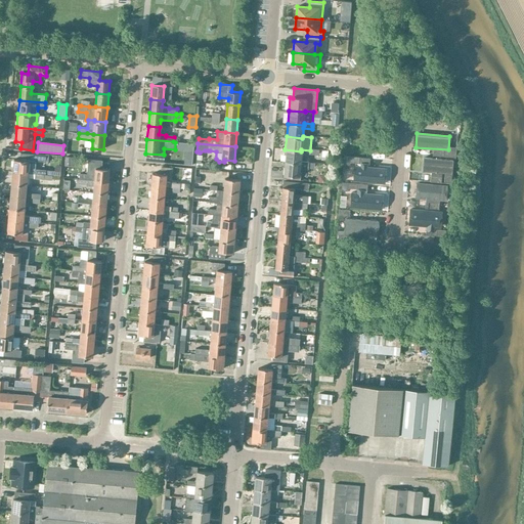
[(285,149),(284,163),(300,164),(300,162),(301,154),(318,155),(319,150),(310,150),(301,149),(301,151),(285,149)]
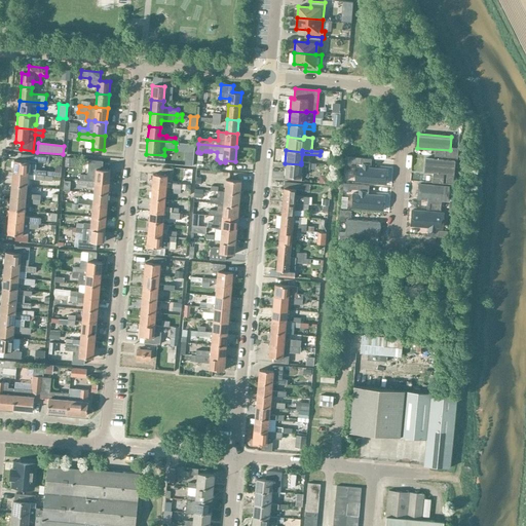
[(193,165),(194,152),(185,152),(184,164),(193,165)]
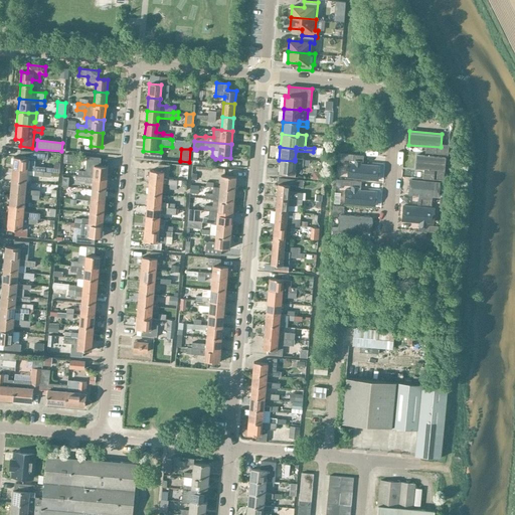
[(13,157),(12,170),(41,172),(44,172),(44,167),(34,166),(35,158),(44,159),(44,153),(20,151),(19,158),(13,157)]
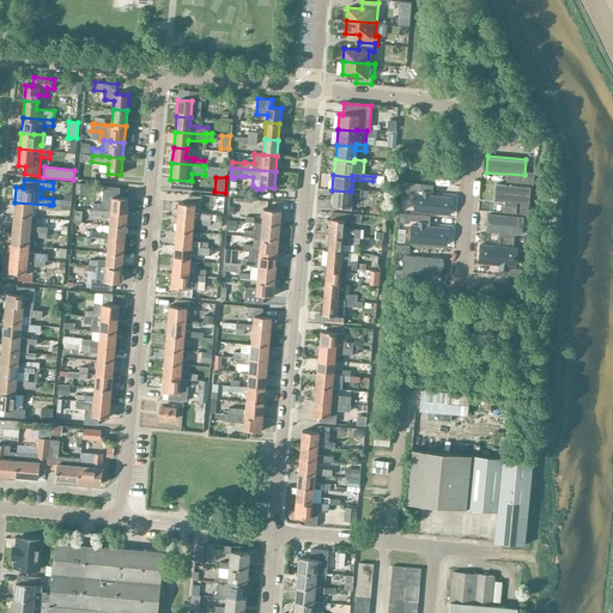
[(77,183),(76,194),(85,194),(86,184),(77,183)]
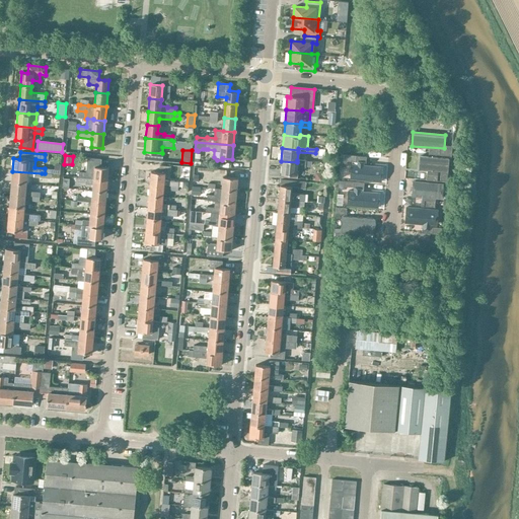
[(419,156),(418,169),(448,172),(449,158),(419,156)]
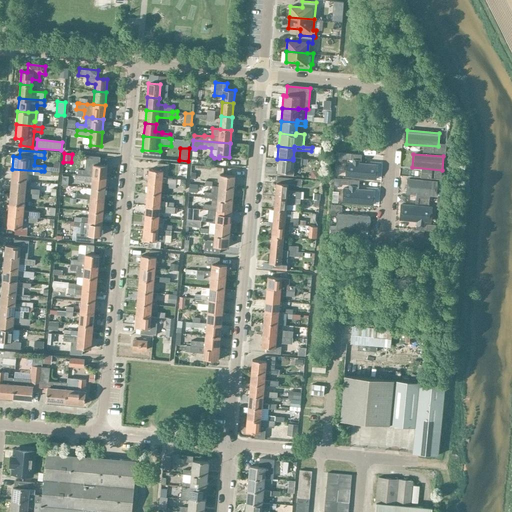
[(77,175),(106,178),(107,165),(99,165),(100,157),(86,155),(85,170),(78,169),(77,175)]
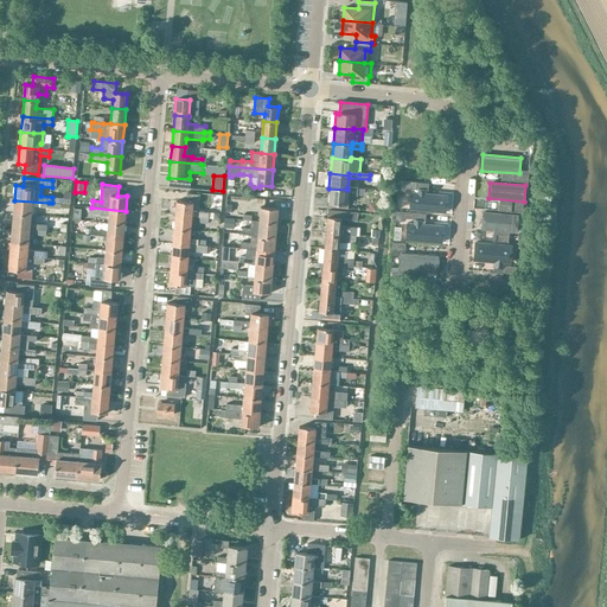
[(328,189),(327,206),(346,208),(347,196),(358,197),(358,196),(358,189),(347,187),(347,190),(328,189)]
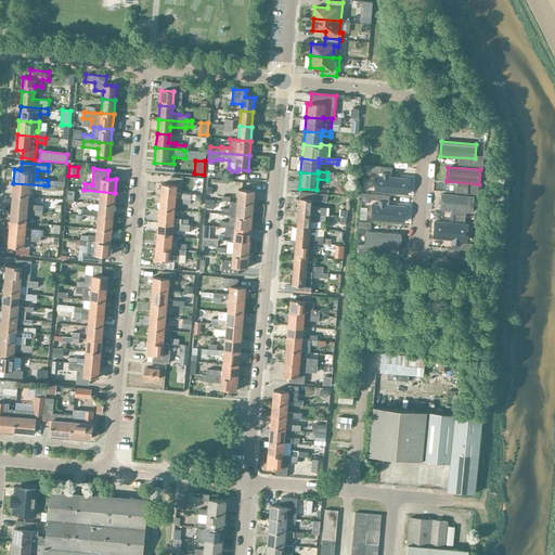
[(375,175),(374,192),(412,194),(413,178),(375,175)]
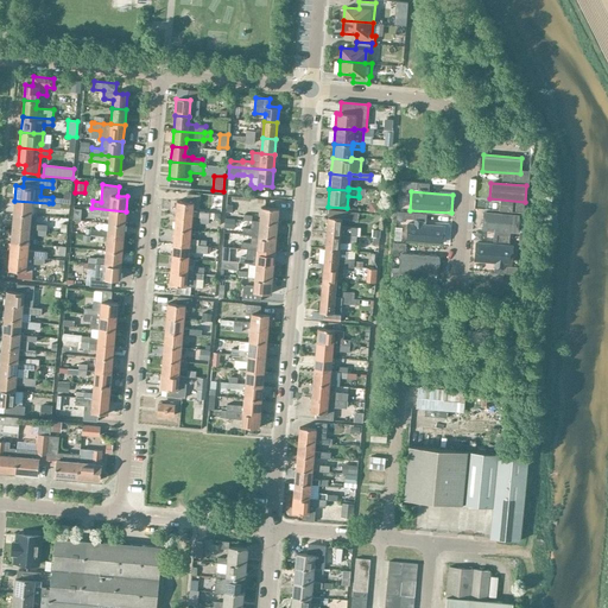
[(177,202),(176,216),(191,217),(200,219),(209,219),(209,213),(192,210),(192,208),(192,203),(200,203),(200,197),(200,195),(187,194),(185,203),(177,202)]
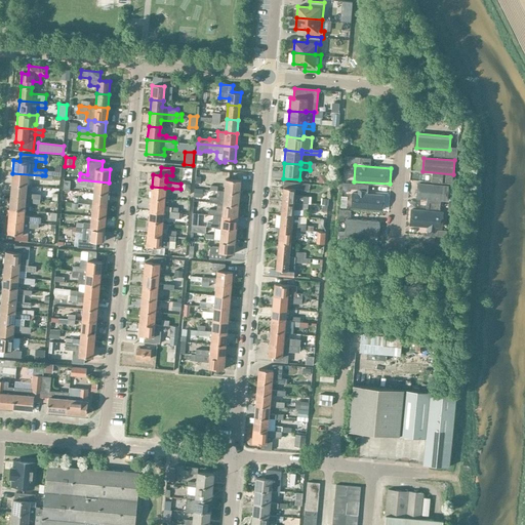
[(12,173),(11,186),(26,187),(27,178),(42,180),(42,175),(12,173)]
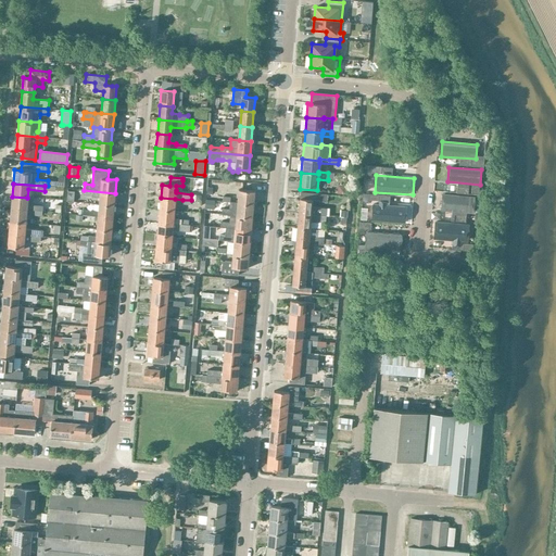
[(115,193),(84,190),(83,194),(92,196),(91,197),(100,198),(100,204),(114,205),(115,193)]
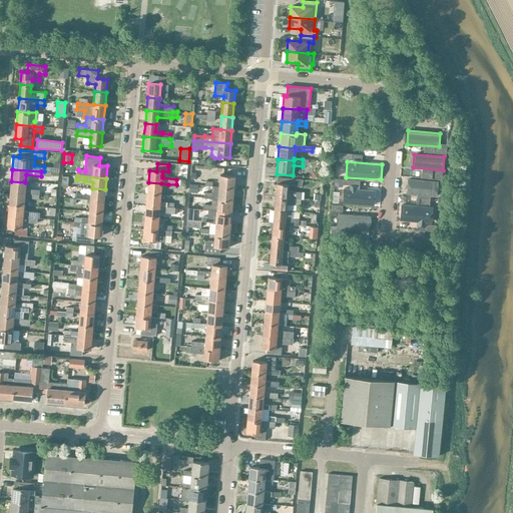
[(218,188),(233,190),(234,178),(219,176),(218,188)]
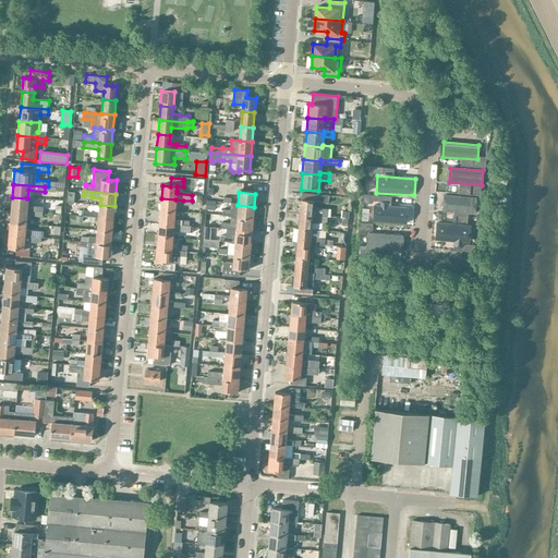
[(444,194),(441,211),(475,214),(476,196),(444,194)]
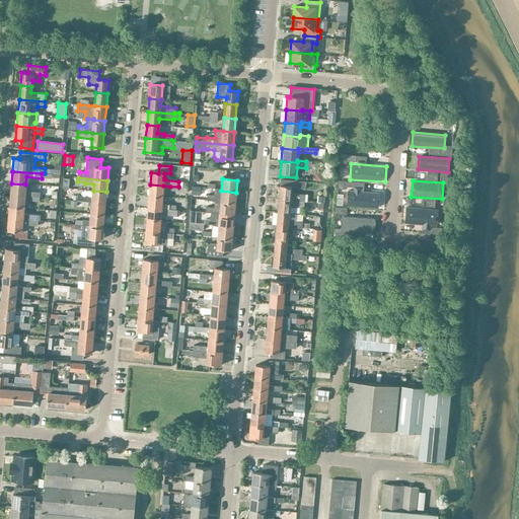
[(32,197),(40,198),(40,192),(31,191),(31,184),(25,184),(11,183),(10,195),(24,197),(32,197)]
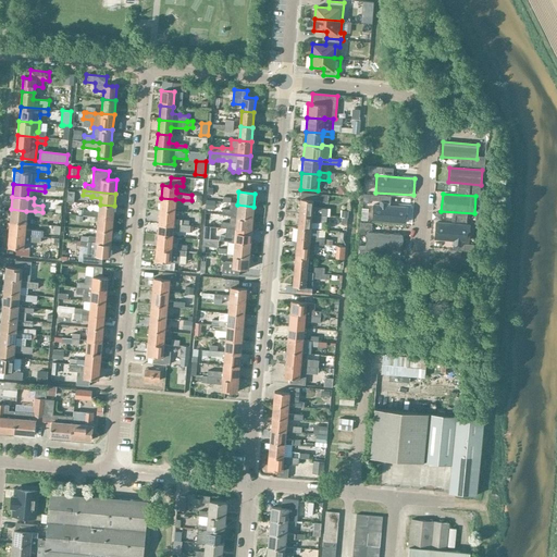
[(175,199),(161,198),(160,210),(174,212),(175,199)]
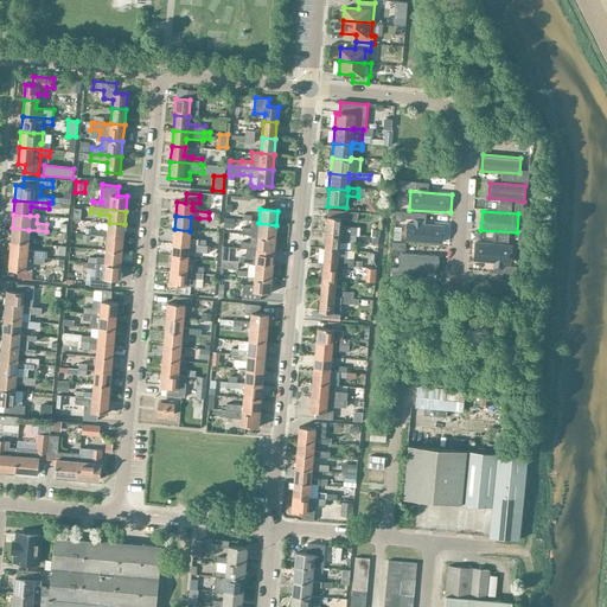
[(325,234),(356,236),(357,229),(340,228),(340,219),(326,218),(325,234)]
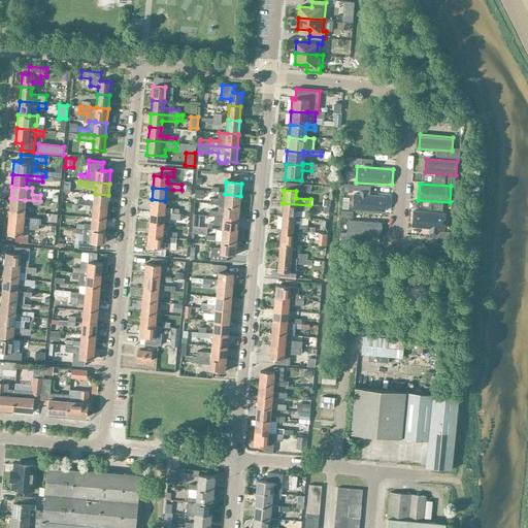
[(390,195),(354,193),(353,208),(389,210),(390,195)]
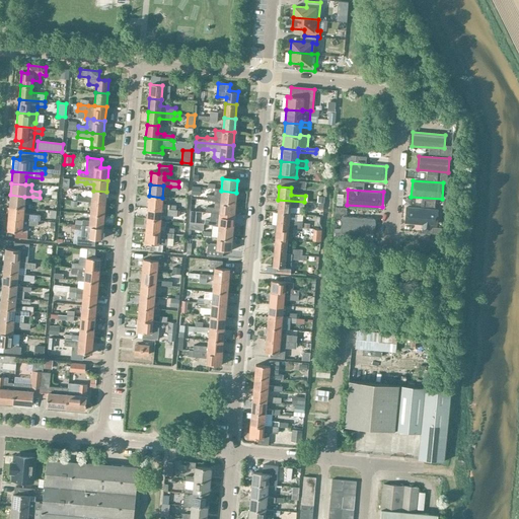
[(106,192),(93,191),(92,197),(77,196),(77,201),(77,202),(92,203),(105,204),(106,192)]
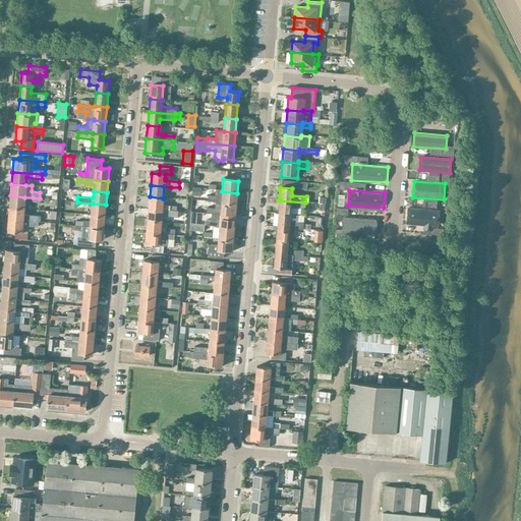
[(216,201),(215,204),(236,206),(237,193),(222,191),(215,191),(215,195),(208,194),(208,200),(216,201)]
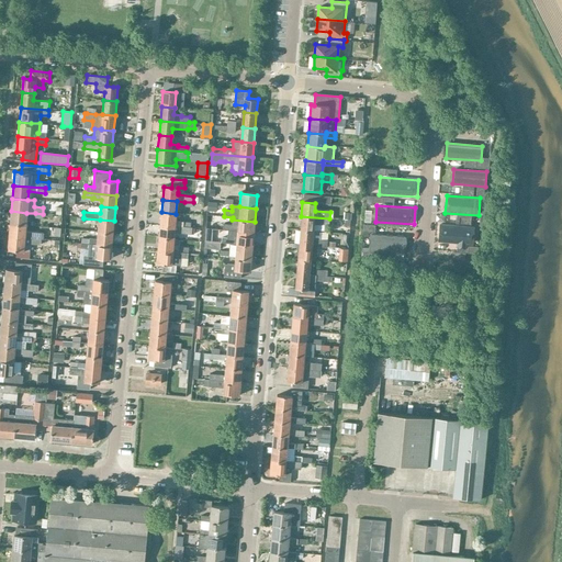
[(10,224),(25,226),(26,213),(11,211),(10,224)]
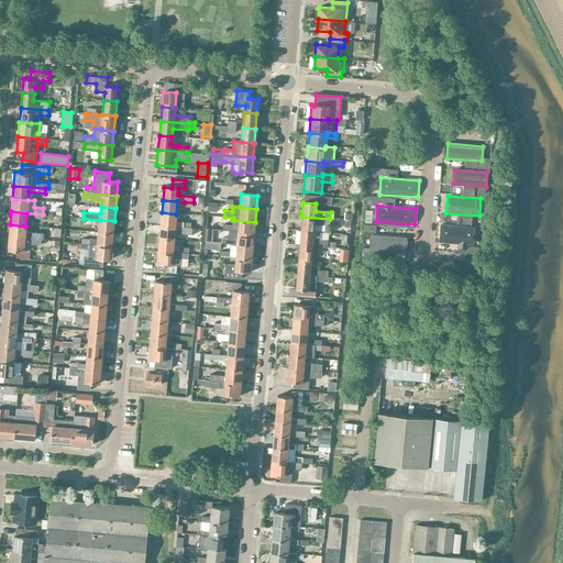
[(161,225),(184,228),(184,222),(176,221),(176,214),(162,212),(161,225)]
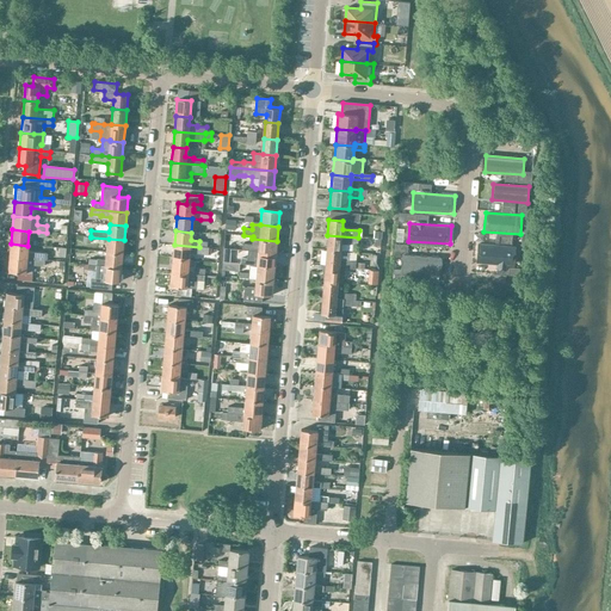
[(327,235),(326,251),(339,252),(340,251),(340,245),(340,242),(358,244),(358,238),(327,235)]
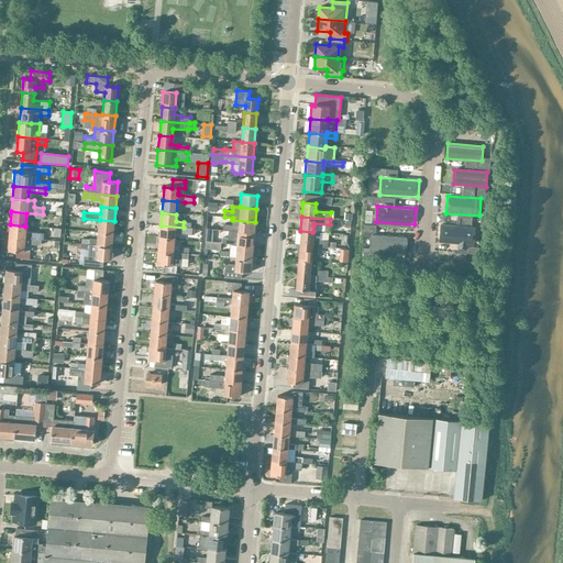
[(113,234),(114,221),(100,220),(99,233),(113,234)]
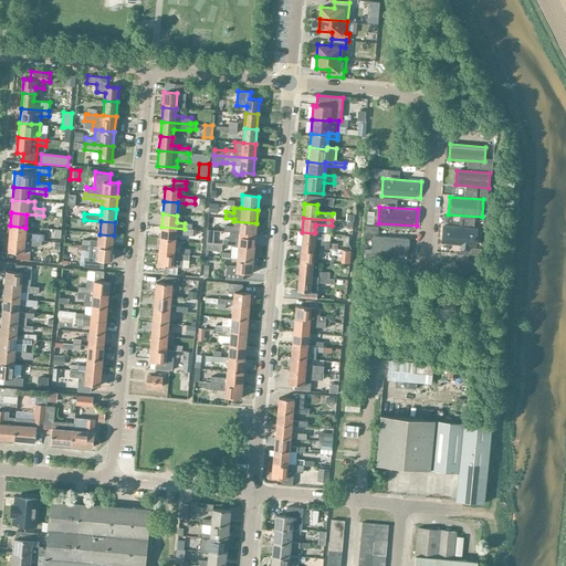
[(239,234),(254,236),(257,223),(233,221),(233,226),(224,226),(224,231),(239,232),(239,234)]
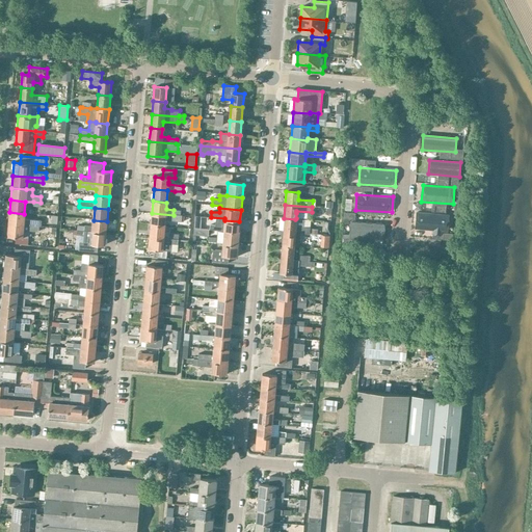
[(9,212),(8,224),(38,228),(38,227),(41,227),(41,220),(24,218),(24,214),(9,212)]
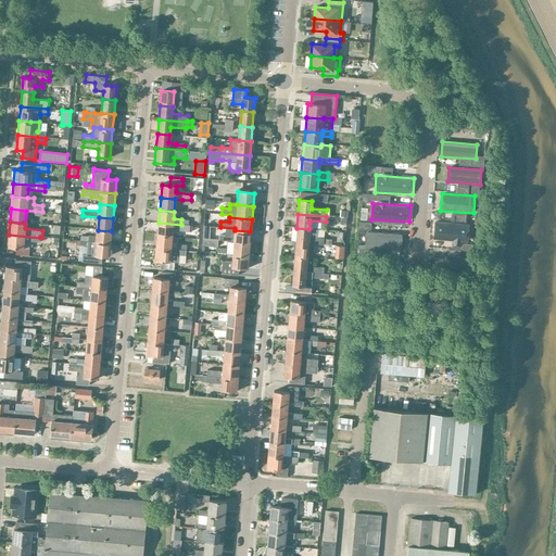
[(469,224),(434,222),(433,239),(468,241),(469,224)]
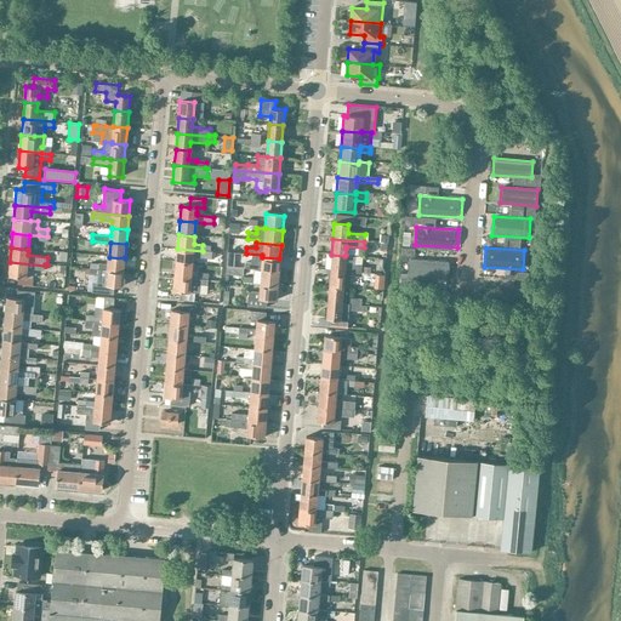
[(210,251),(203,251),(177,249),(175,263),(192,265),(193,257),(211,258),(211,252),(210,251)]
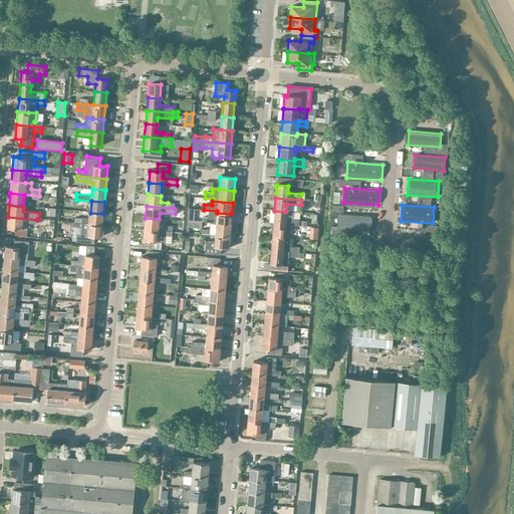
[(203,217),(203,221),(216,223),(216,225),(230,226),(231,214),(217,213),(217,211),(209,210),(208,218),(203,217)]
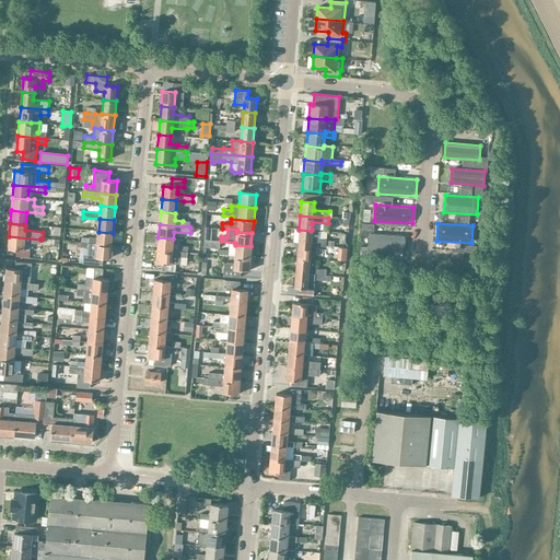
[(299,230),(298,245),(316,246),(316,245),(326,246),(326,238),(319,238),(319,232),(311,231),(299,230)]
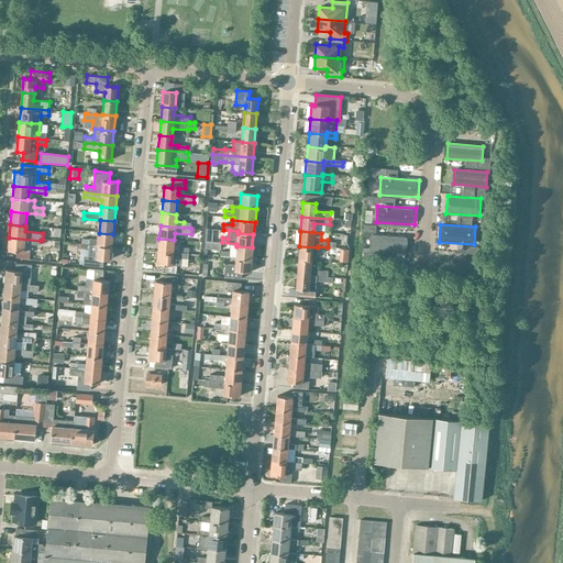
[(81,244),(112,246),(113,234),(99,233),(98,240),(83,238),(81,244)]
